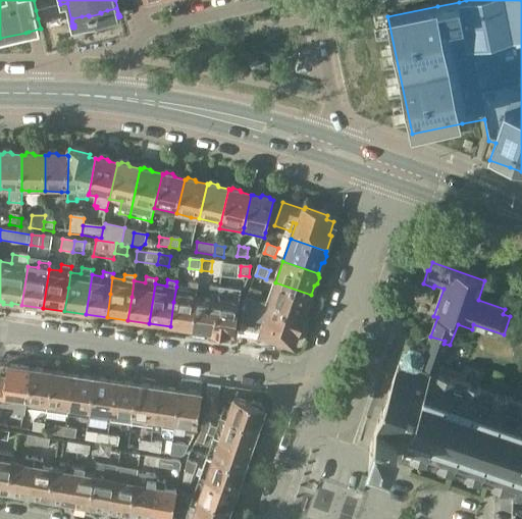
[(170,326),(192,329),(197,295),(198,290),(198,284),(189,282),(188,289),(176,287),(173,302),(170,326)]
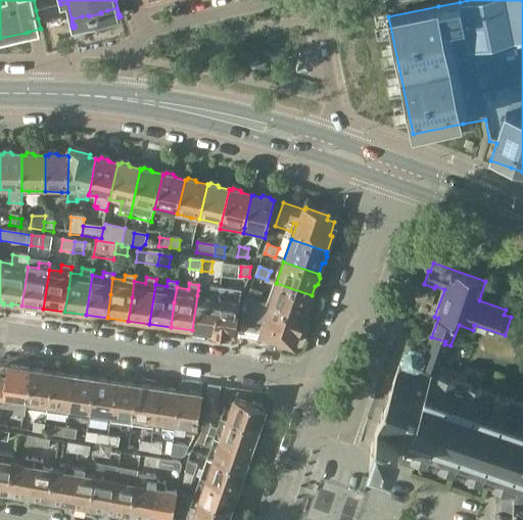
[(250,289),(247,298),(305,319),(305,318),(304,317),(306,308),(310,306),(313,300),(311,297),(312,295),(276,283),(269,303),(259,300),(263,293),(250,289)]
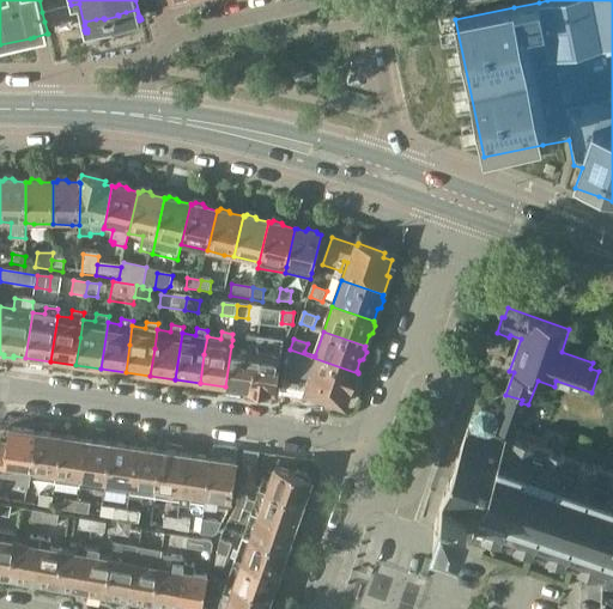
[(249,394),(258,336),(248,334),(246,348),(231,346),(225,387),(249,390),(249,394)]
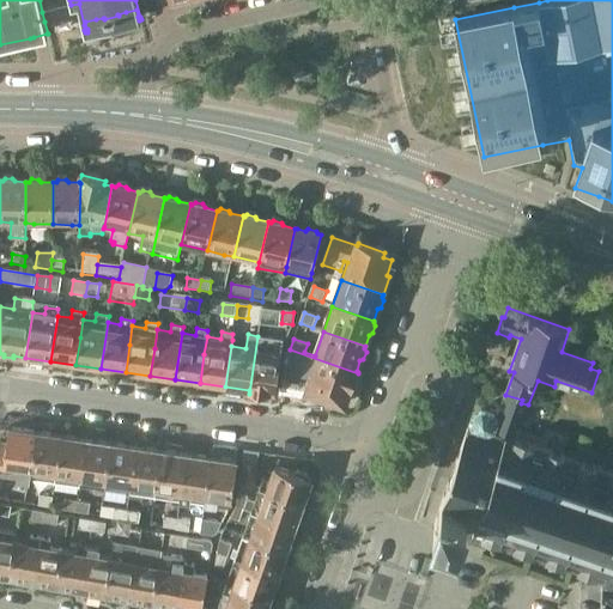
[(284,340),(258,336),(249,394),(268,396),(269,394),(275,394),(284,340)]
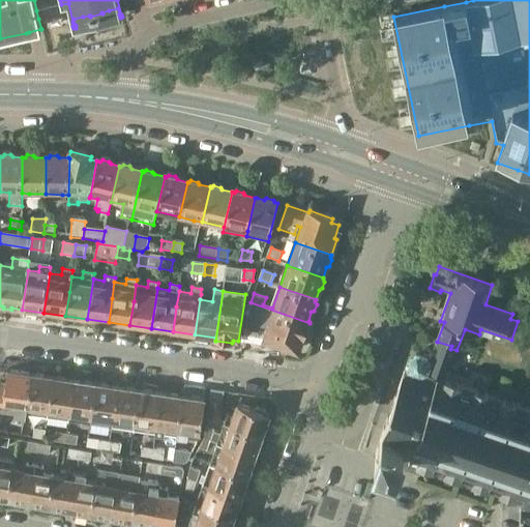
[(304,339),(310,323),(251,302),(247,317),(242,342),(264,345),(265,341),(273,343),(271,347),(288,352),(289,349),(297,351),(302,338),(304,339)]
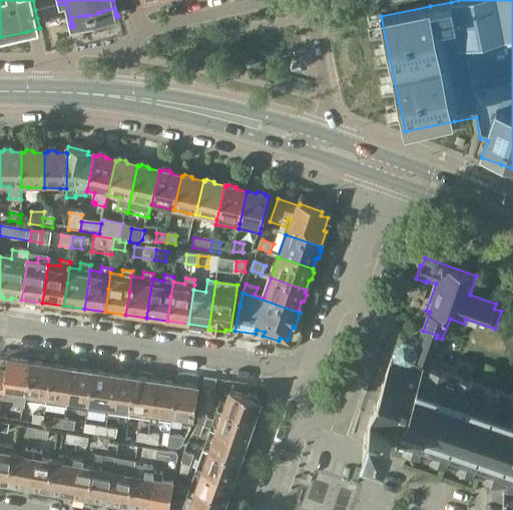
[(417,348),(398,341),(364,441),(382,448),(403,455),(404,451),(498,483),(492,499),(512,505),(512,397),(485,387),(486,383),(476,380),(474,384),(432,369),(442,339),(436,338),(437,335),(423,331),(417,348)]
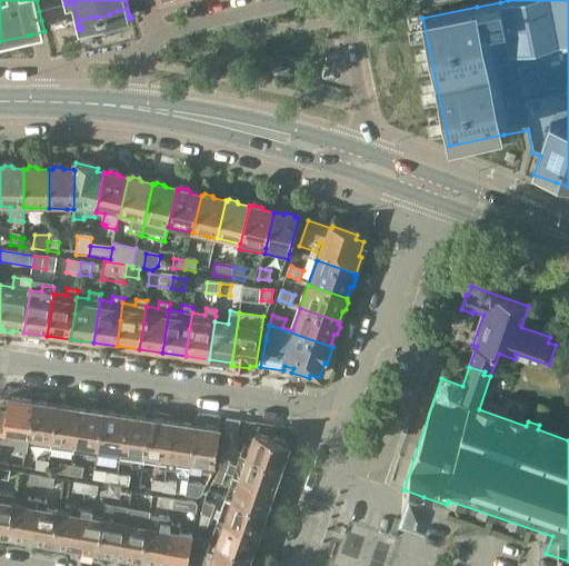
[(28,449),(29,445),(30,439),(35,404),(8,399),(6,413),(0,411),(0,413),(0,456),(6,443),(16,447),(28,449)]
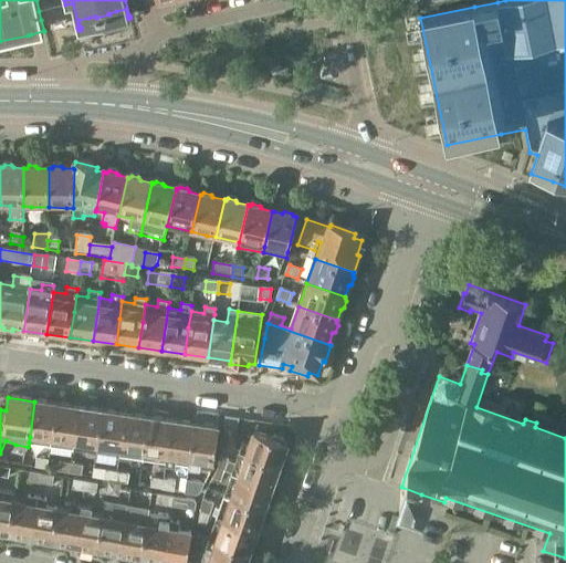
[(58,405),(34,402),(30,437),(29,442),(51,446),(58,405)]
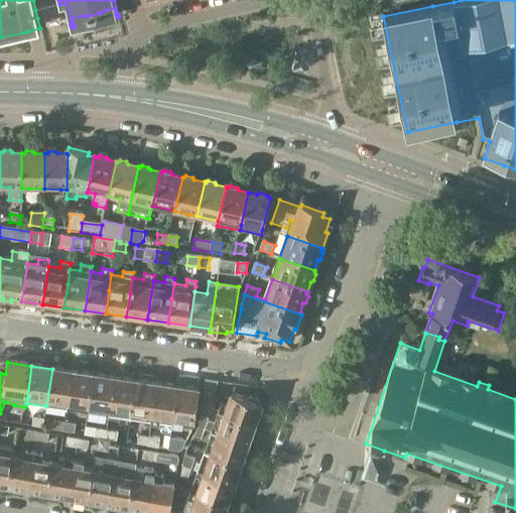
[(46,406),(69,409),(74,372),(52,369),(46,406)]
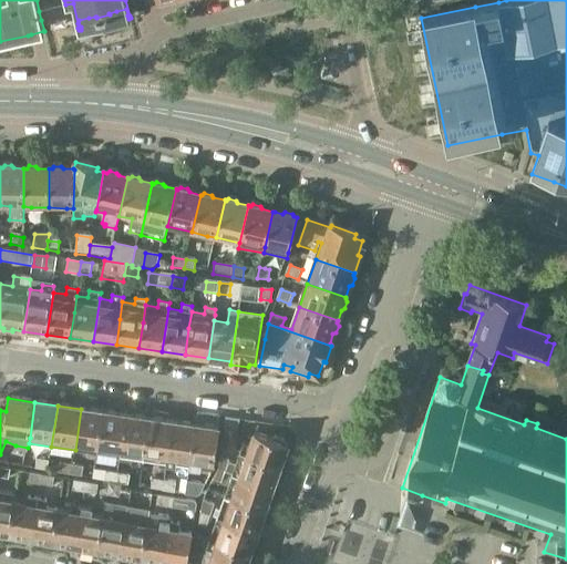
[(98,454),(99,448),(104,412),(81,409),(75,450),(98,454)]
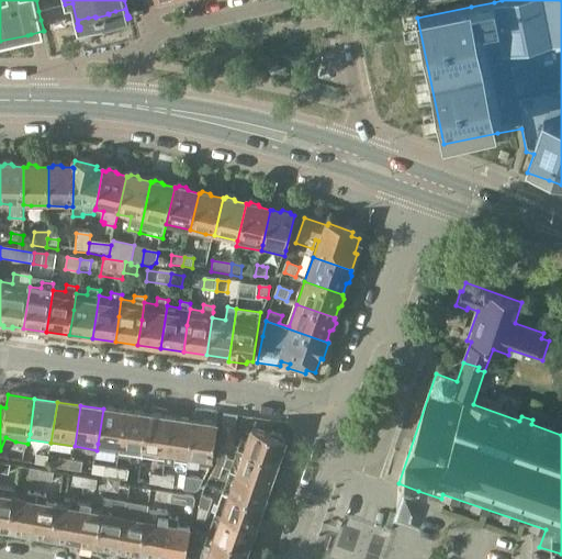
[(98,444),(121,447),(126,412),(103,409),(98,444)]
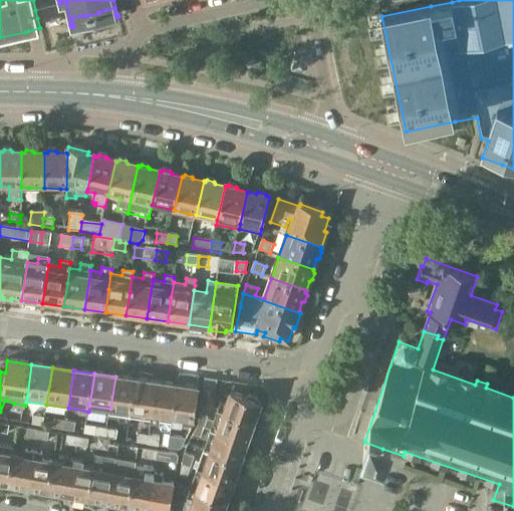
[(137,379),(115,376),(110,409),(132,412),(137,379)]
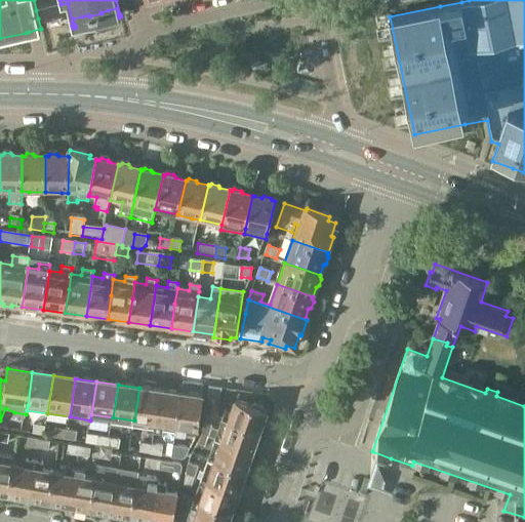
[(146,428),(155,430),(161,391),(139,388),(134,420),(146,423),(146,428)]
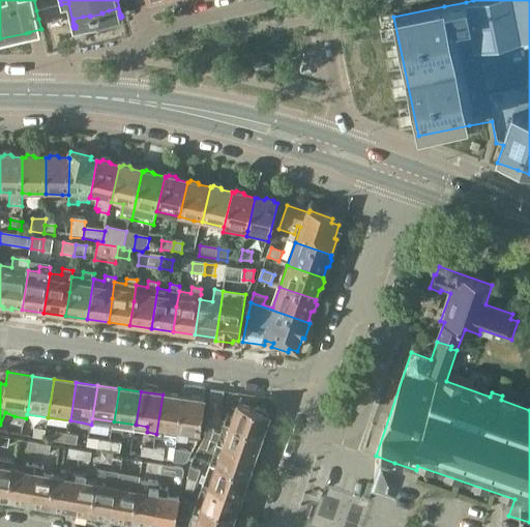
[(166,430),(178,431),(184,398),(163,394),(156,434),(166,435),(166,430)]
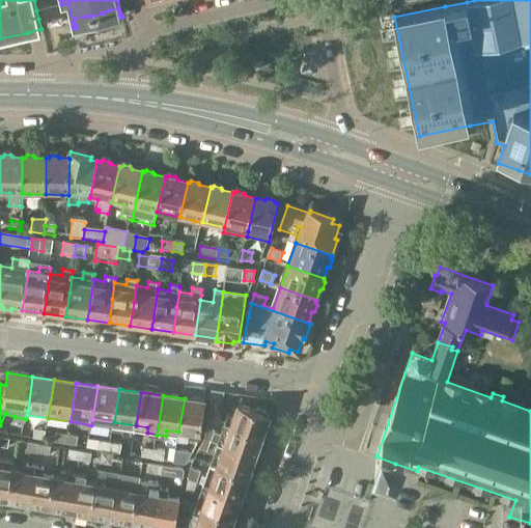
[(178,438),(187,439),(188,434),(200,435),(205,401),(185,398),(178,432),(178,438)]
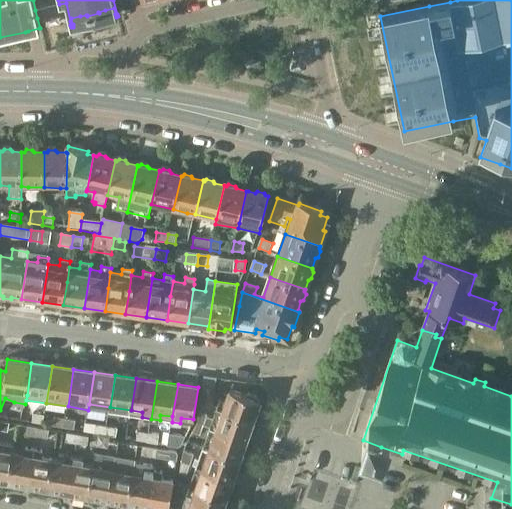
[(215,390),(203,388),(200,404),(212,408),(215,390)]
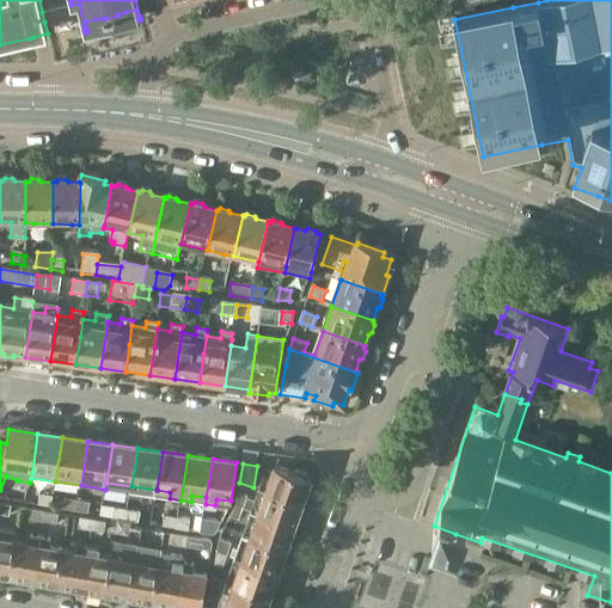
[(261,489),(305,504),(305,503),(303,502),(311,480),(307,479),(306,476),(298,473),(295,474),(275,468),(270,480),(264,478),(261,489)]
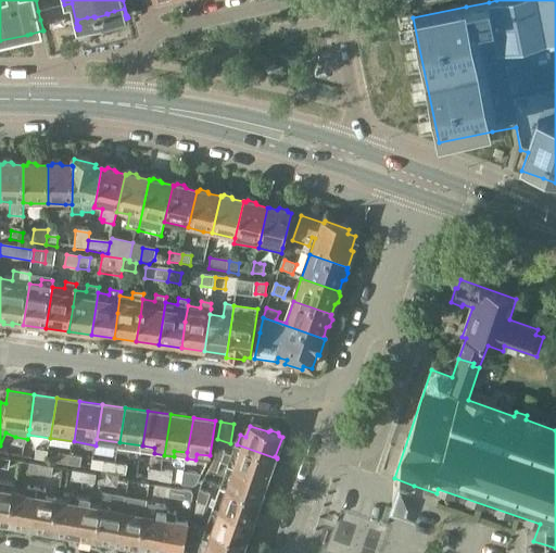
[(237,444),(229,466),(269,480),(277,459),(237,444)]
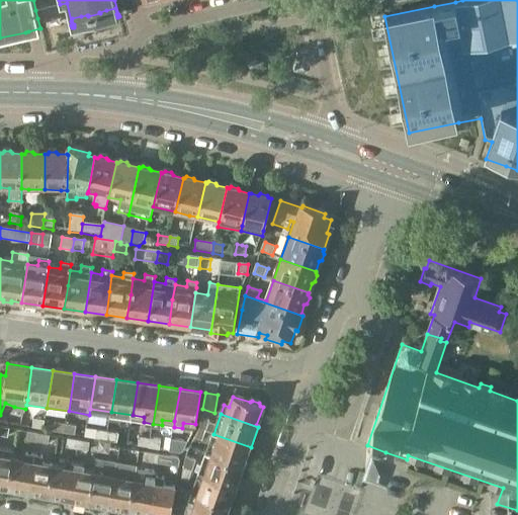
[(201,417),(199,428),(205,431),(209,419),(201,417)]
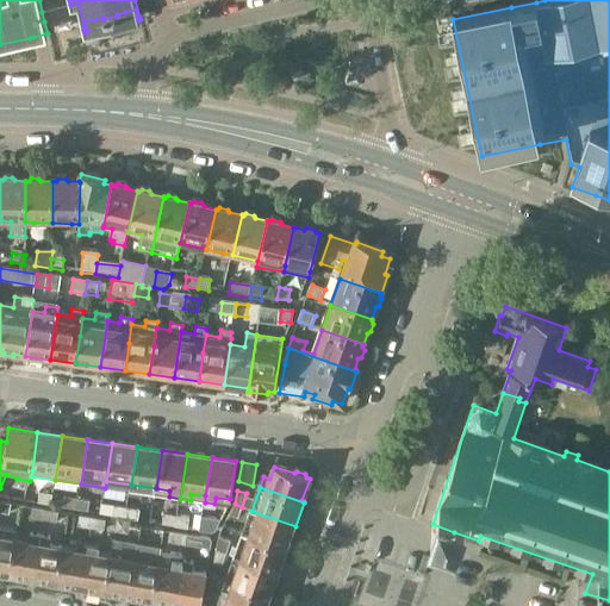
[(53,494),(39,492),(37,504),(50,506),(53,494)]
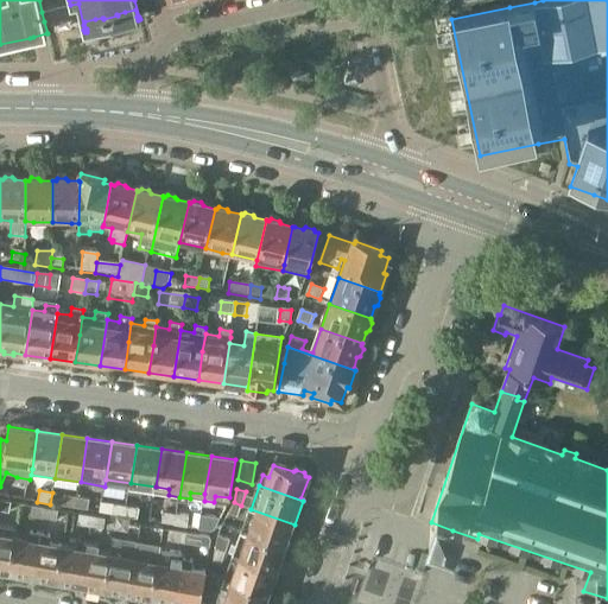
[(61,506),(76,508),(78,497),(63,495),(61,506)]
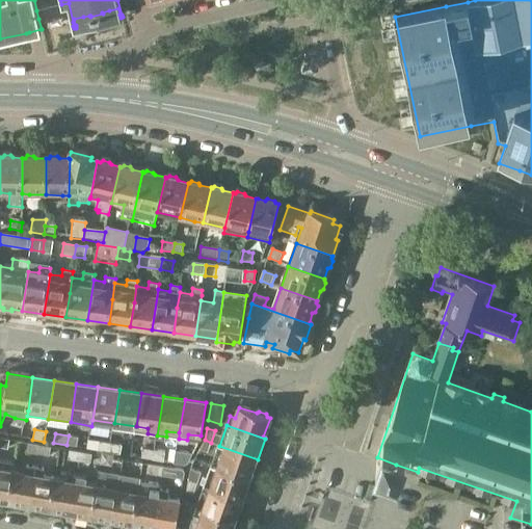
[(78,438),(69,435),(67,445),(76,446),(78,438)]
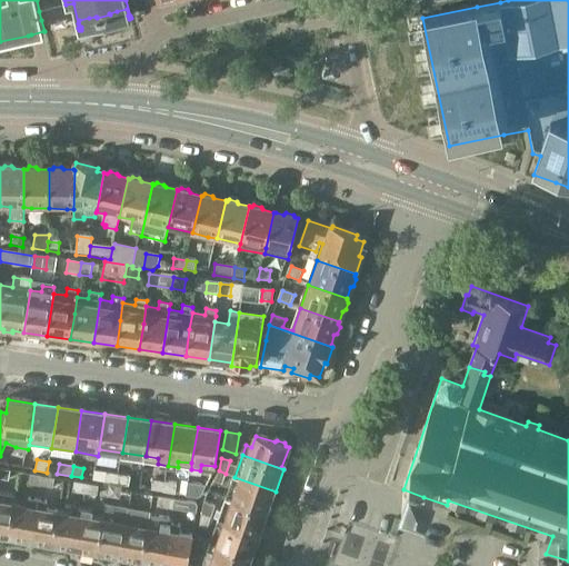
[(0,469),(0,480),(10,483),(11,472),(0,469)]
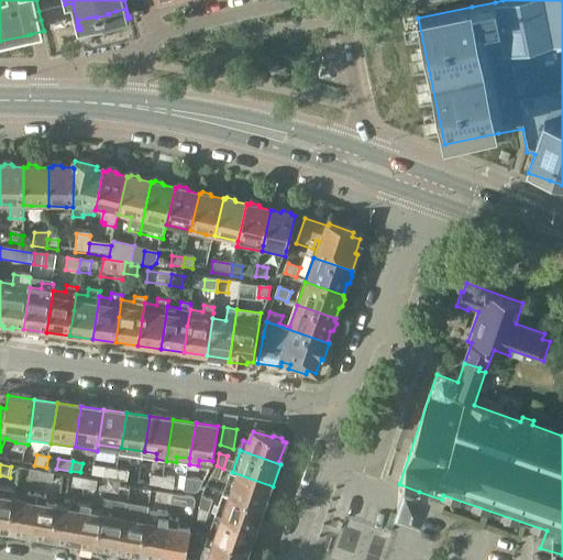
[(108,478),(117,479),(118,469),(95,464),(94,475),(102,476),(102,482),(107,483),(108,478)]
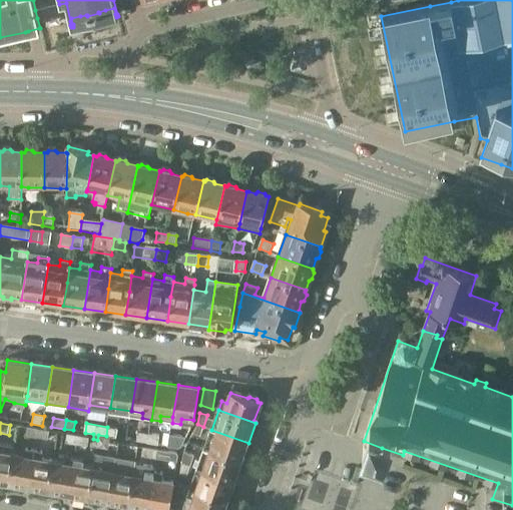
[(200,438),(203,427),(197,424),(192,435),(200,438)]
